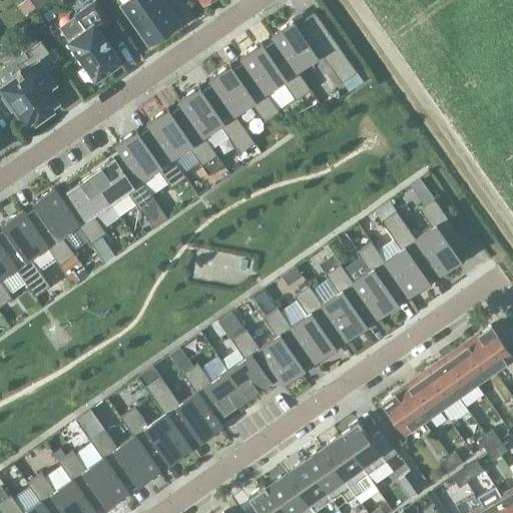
[(25,0),(17,6),(24,16),(36,8),(29,0),(25,0)]
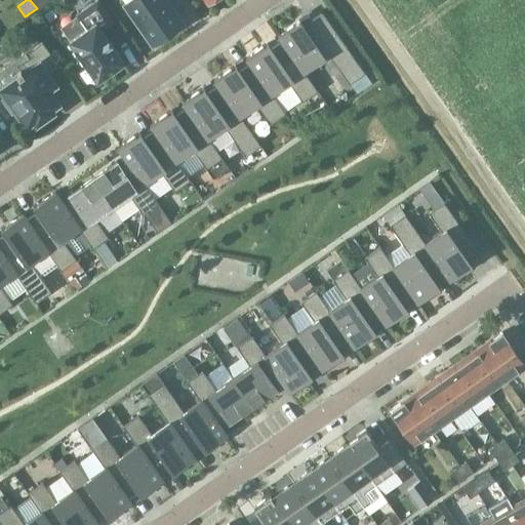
[(95,0),(75,14),(85,29),(68,40),(87,67),(83,70),(90,80),(94,78),(96,81),(123,62),(101,29),(112,21),(97,0),(95,0)]
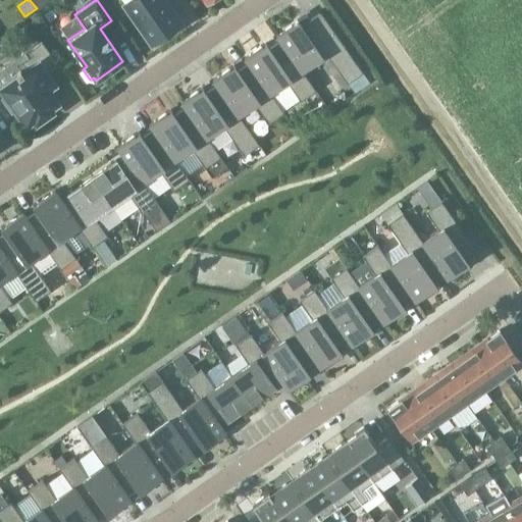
[(127,0),(123,3),(151,42),(160,36),(161,37),(164,40),(173,33),(173,29),(171,28),(180,21),(165,0),(127,0)]
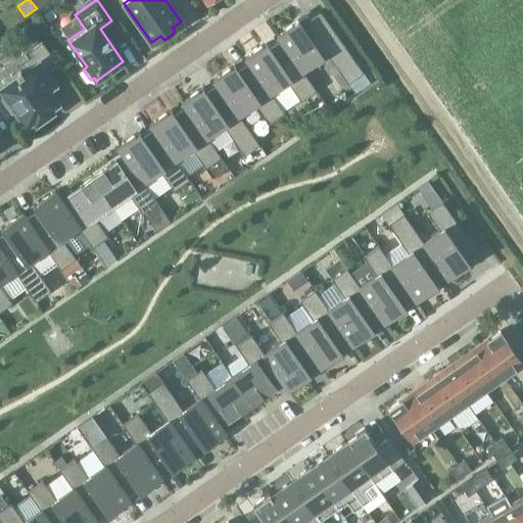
[(281,40),(302,72),(328,54),(347,83),(363,73),(321,12),(301,26),(298,20),(276,36),(280,41),(281,40)]
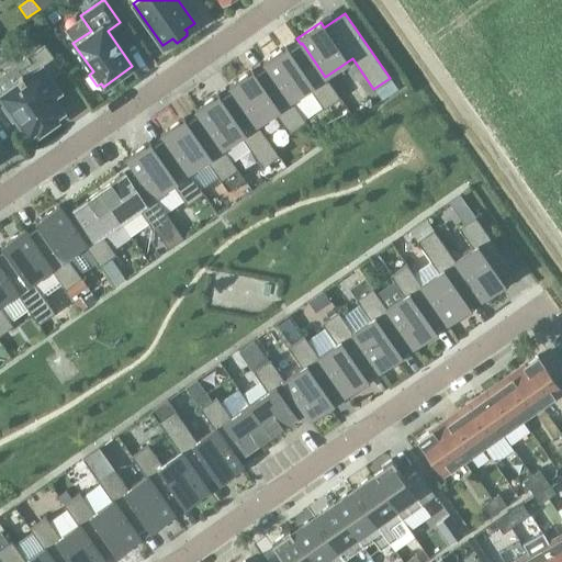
[(302,43),(301,44),(284,55),(281,49),(262,63),(266,68),(268,67),(291,101),(308,89),(323,109),(339,97),(325,77),(302,43)]
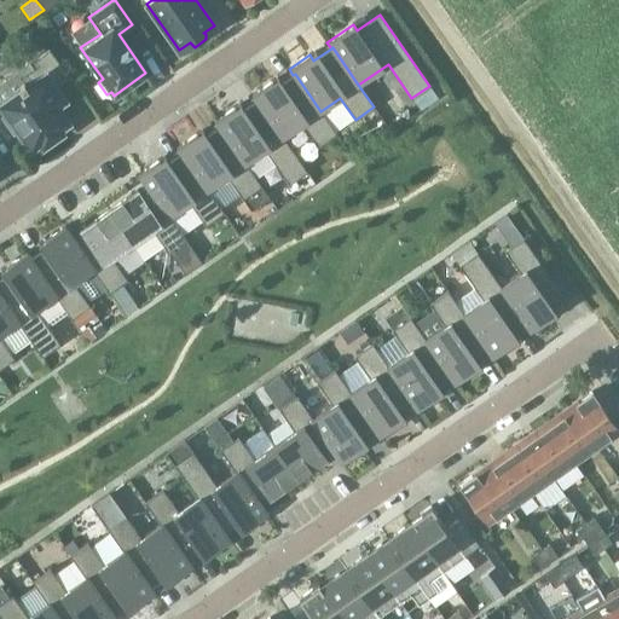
[(68,76),(48,48),(28,62),(32,68),(19,76),(23,81),(18,85),(22,88),(0,103),(0,104),(6,114),(3,117),(13,132),(17,129),(30,148),(39,142),(42,145),(62,132),(58,128),(68,121),(57,105),(64,99),(55,85),(68,76)]
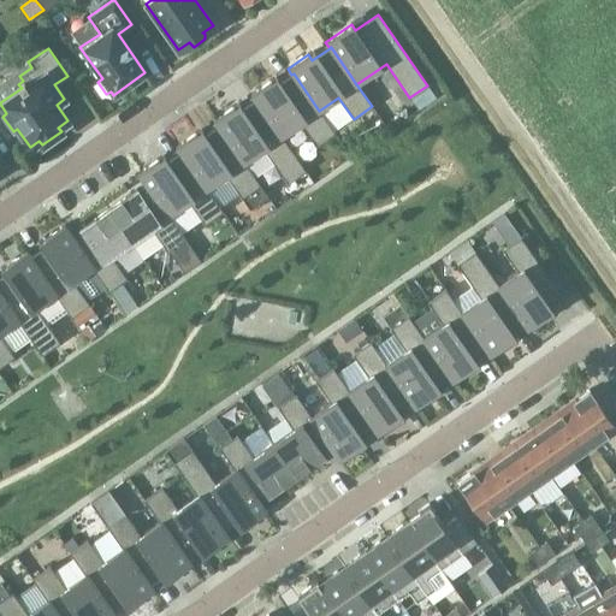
[(294,73),(291,75),(274,87),(271,81),(250,95),(254,100),(255,100),(282,137),(301,124),(317,146),(335,132),(319,111),(294,73)]
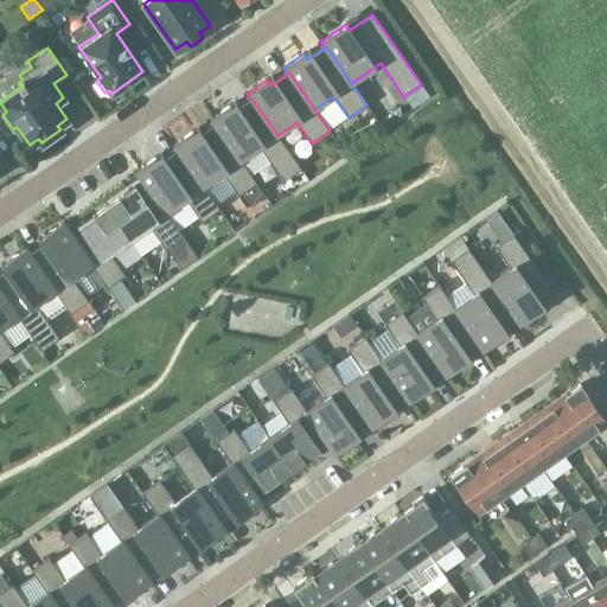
[(251,98),(250,98),(234,110),(230,104),(210,119),(213,125),(215,125),(241,161),(260,147),(283,180),(301,168),(278,135),(251,98)]
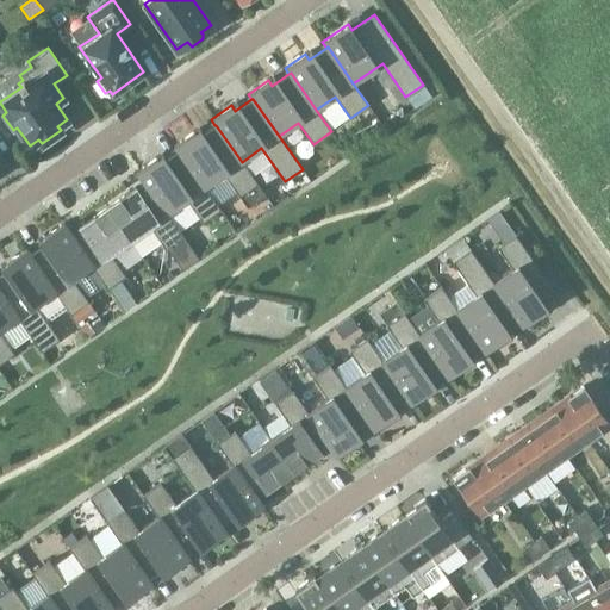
[(216,125),(215,125),(198,137),(194,131),(173,145),(178,151),(179,150),(205,187),(224,174),(247,206),(265,194),(242,162),(216,125)]
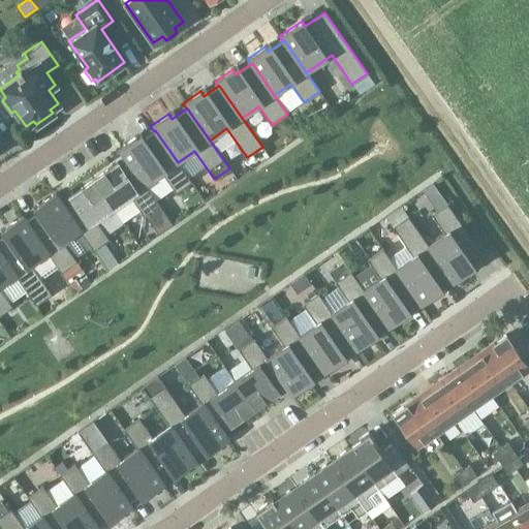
[(155,130),(154,131),(139,142),(135,136),(118,149),(128,162),(129,161),(146,185),(162,174),(175,192),(191,181),(178,162),(155,130)]
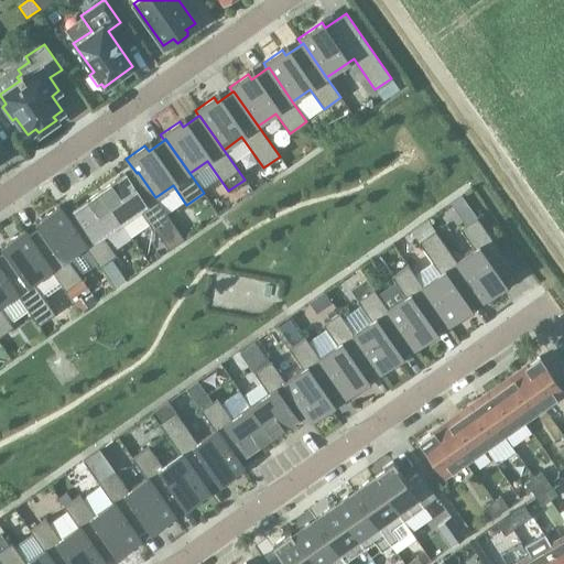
[(138,172),(137,173),(123,182),(120,176),(98,191),(120,221),(139,209),(152,229),(153,228),(167,218),(169,217),(155,197),(138,172)]
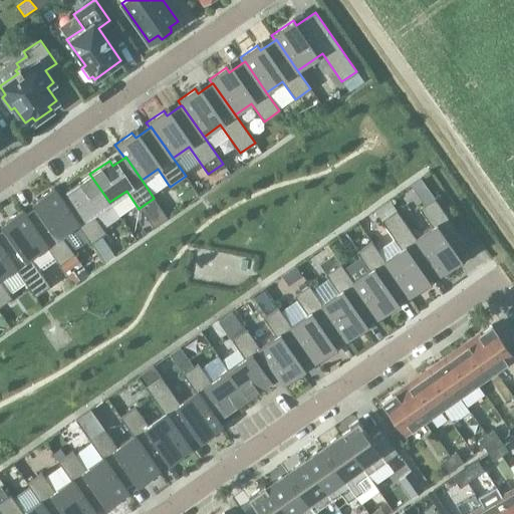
[(74,193),(62,201),(61,202),(77,224),(90,243),(105,232),(92,214),(109,202),(89,174),(71,188),(74,193)]
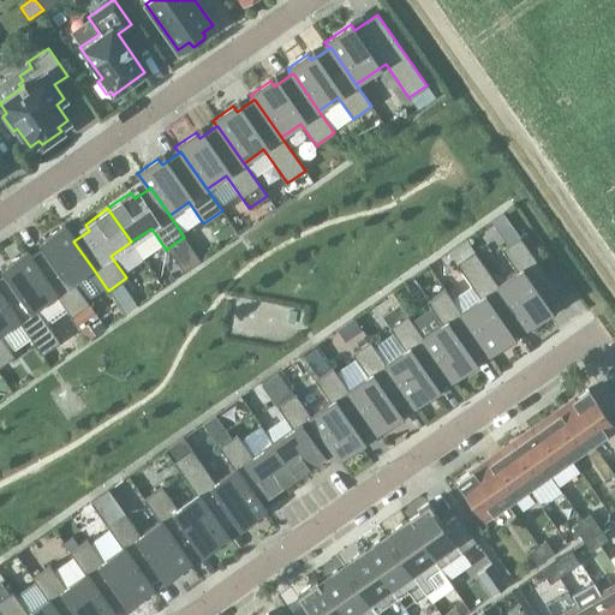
[(48,244),(30,256),(29,257),(55,294),(81,330),(99,317),(73,282),(93,268),(73,242),(75,240),(64,225),(45,238),(48,244)]
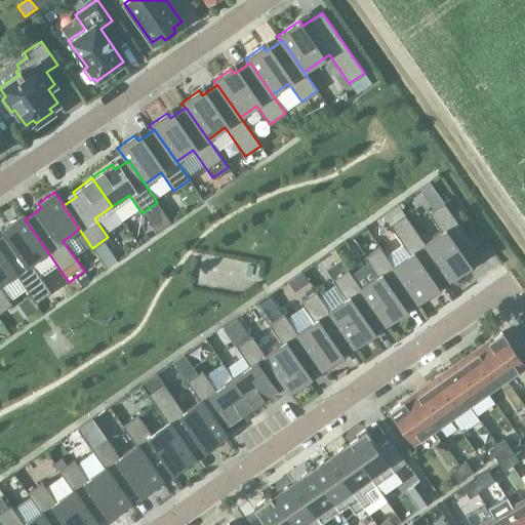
[(446,275),(445,275),(449,280),(467,269),(462,264),(479,252),(438,193),(427,200),(433,209),(428,212),(441,232),(425,243),(446,275)]
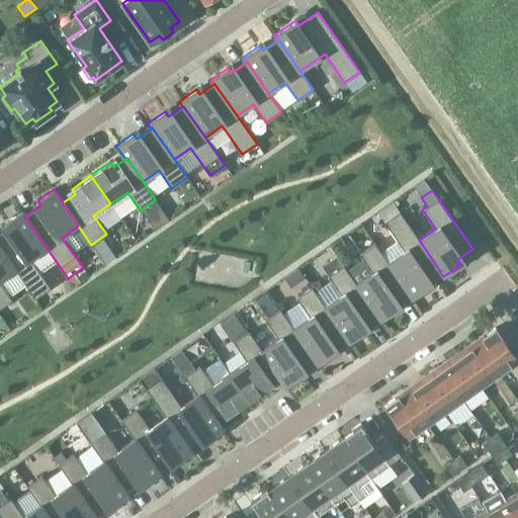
[(141,209),(145,217),(154,230),(167,221),(158,206),(154,200),(141,209)]
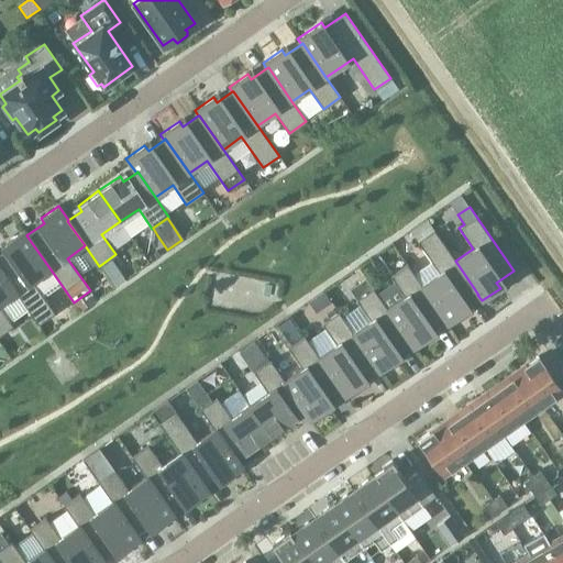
[(10,247),(0,253),(0,269),(17,294),(37,324),(54,312),(33,282),(51,269),(26,235),(28,234),(24,229),(6,242),(10,247)]
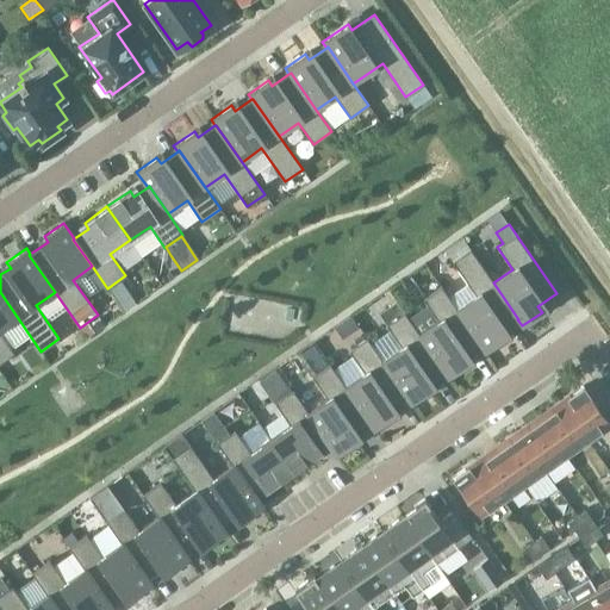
[(480,346),(485,352),(504,338),(500,331),(517,319),(518,319),(493,282),(470,249),(452,261),(475,294),(456,307),(481,344),(480,346)]
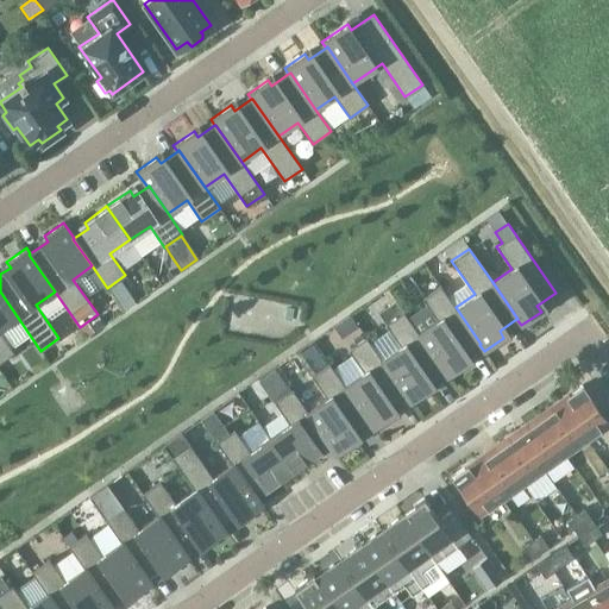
[(438,320),(418,333),(444,370),(443,371),(446,377),(466,363),(463,357),(479,345),(481,344),(456,307),(440,286),(422,299),(438,320)]
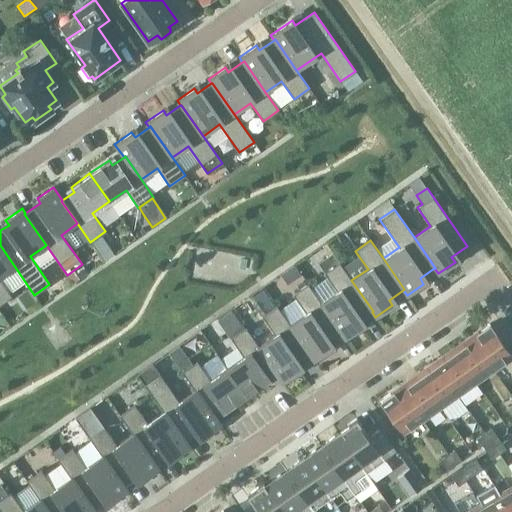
[(0,304),(11,296),(0,279),(0,277),(15,267),(0,245),(0,304)]
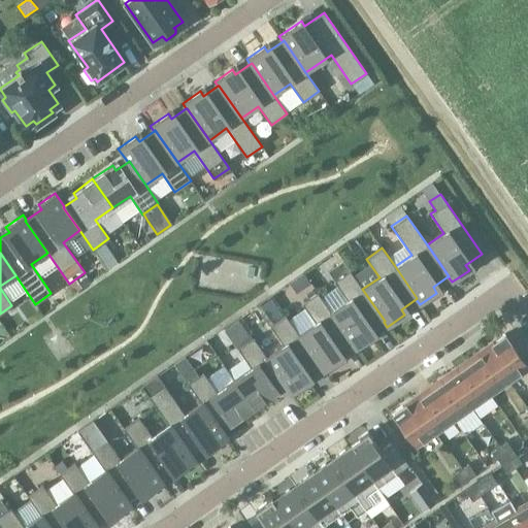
[(100,260),(107,269),(118,262),(118,261),(111,253),(100,260)]
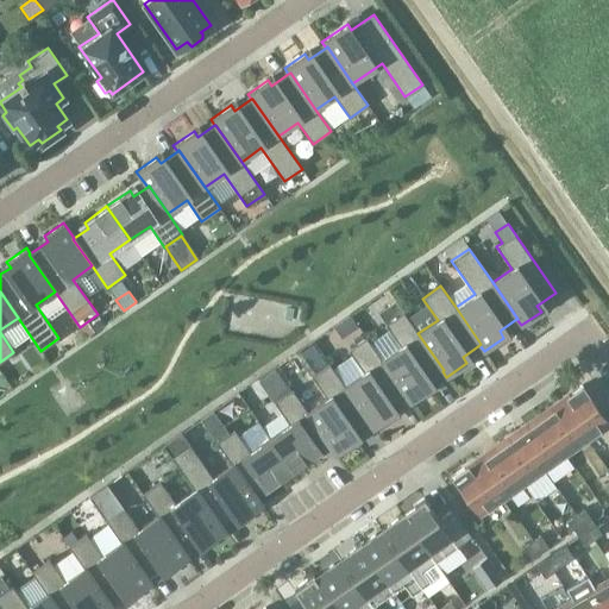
[(401,346),(381,359),(407,396),(406,397),(409,403),(429,389),(425,383),(443,371),(444,370),(418,333),(395,300),(377,313),(401,346)]
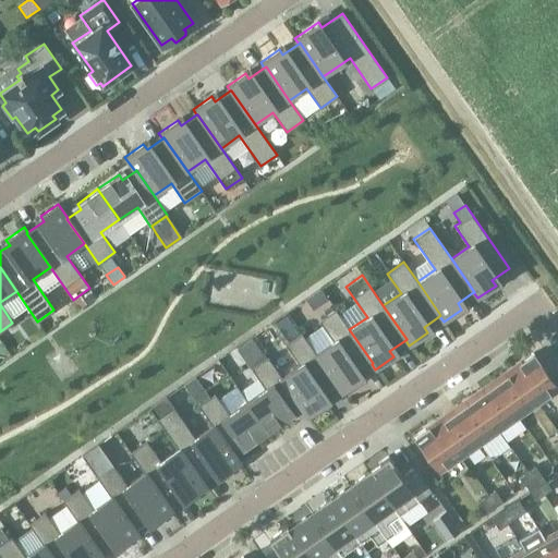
[(305,299),(313,310),(327,300),(319,289),(305,299)]
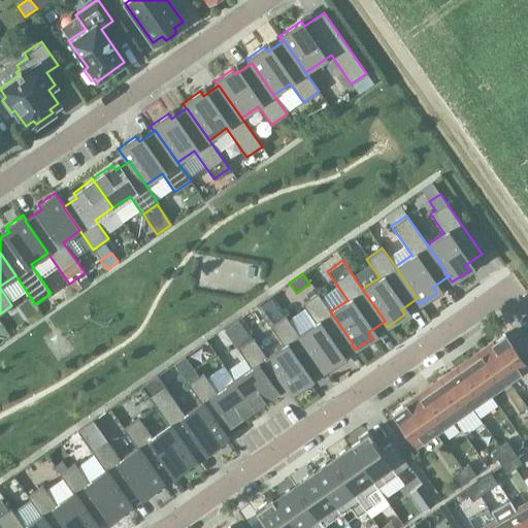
[(315,322),(298,333),(321,366),(320,366),(323,371),(340,360),(336,355),(352,344),(353,343),(330,311),(318,293),(302,303),(315,322)]
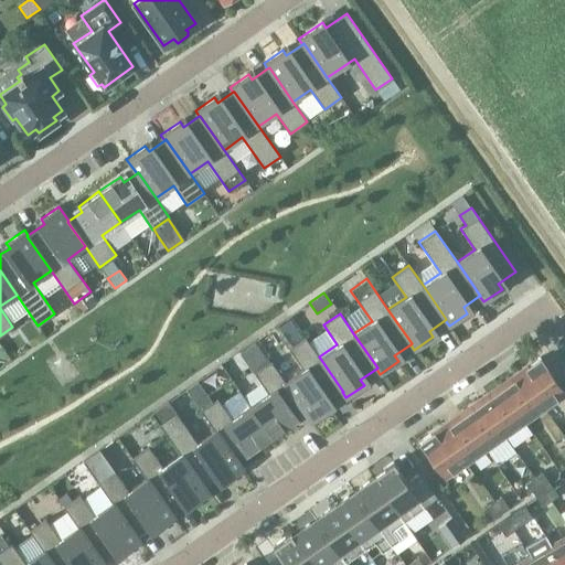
[(302,369),(285,381),(302,406),(301,407),(311,422),(330,409),(326,404),(342,392),(343,392),(319,356),(306,337),(288,349),(302,369)]
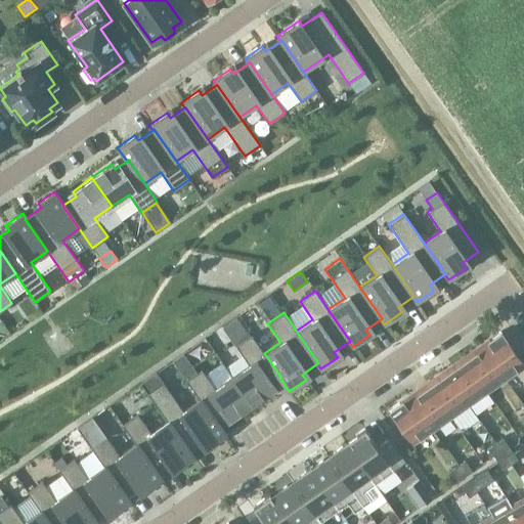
[(222,325),(232,340),(248,330),(237,314),(236,315),(222,325)]
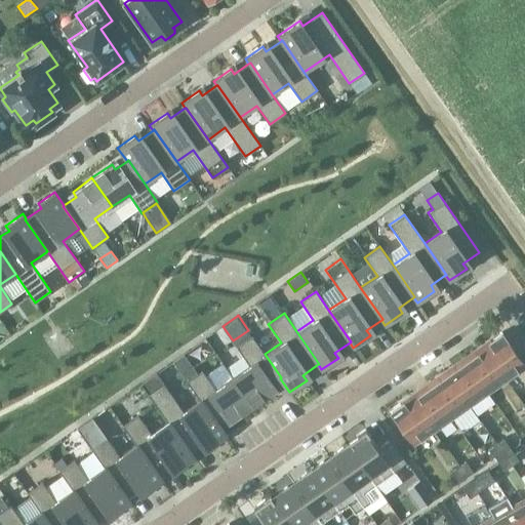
[(483,346),(505,377),(523,365),(500,333),(483,346)]
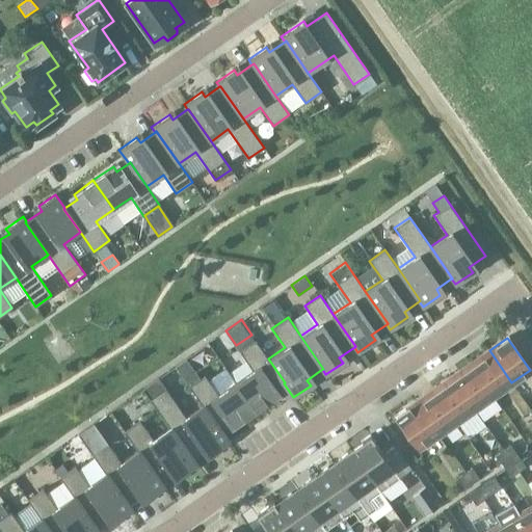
[(253,370),(235,381),(256,410),(275,397),(271,392),(284,383),(285,382),(268,358),(255,340),(239,351),(253,370)]
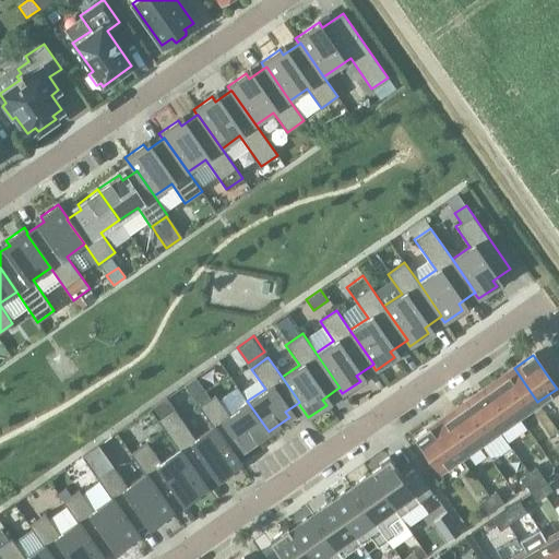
[(514,368),(495,382),(518,416),(537,402),(514,368)]
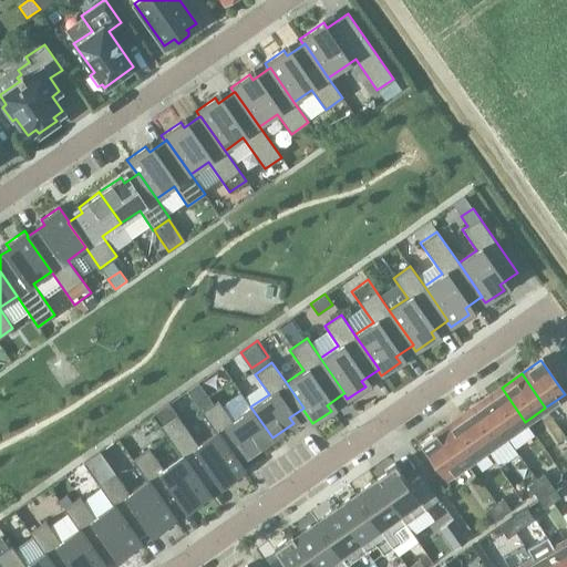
[(502,388),(482,401),(506,435),(525,422),(502,388)]
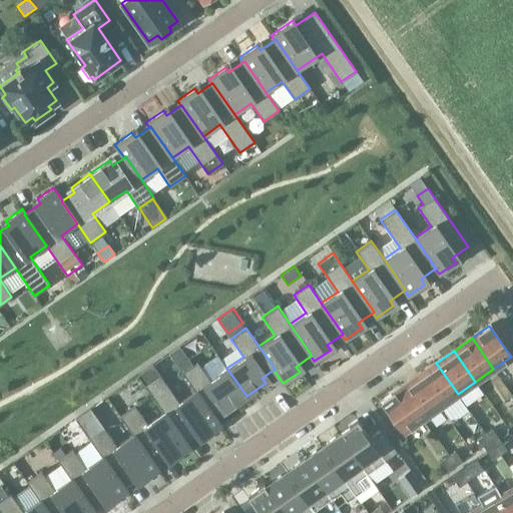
[(175,363),(195,391),(195,390),(211,413),(212,413),(224,404),(227,409),(246,396),(226,368),(210,380),(197,362),(192,366),(185,356),(175,363)]
